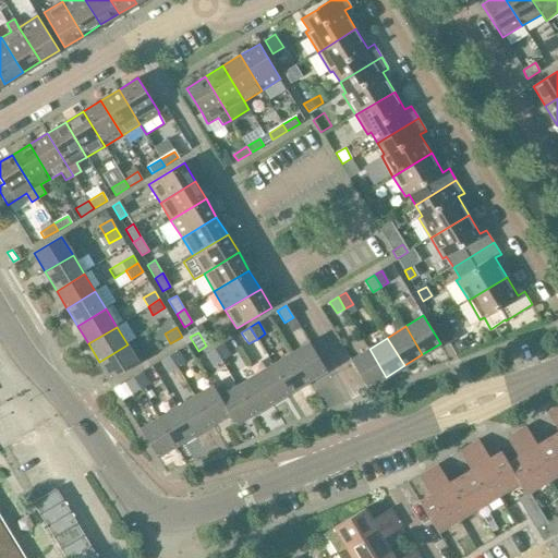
[(462,339),(453,344),(459,352),(468,348),(462,339)]
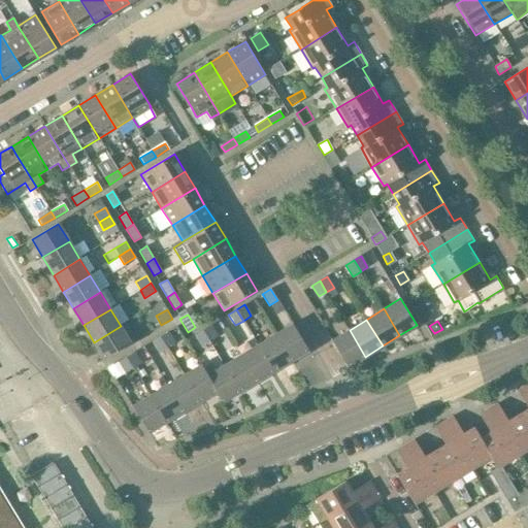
[(293,323),(276,333),(293,360),(309,351),(293,323)]
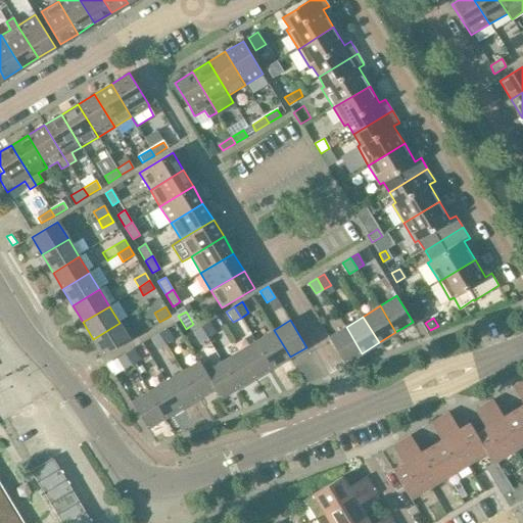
[(208,322),(201,327),(207,338),(216,333),(208,322)]
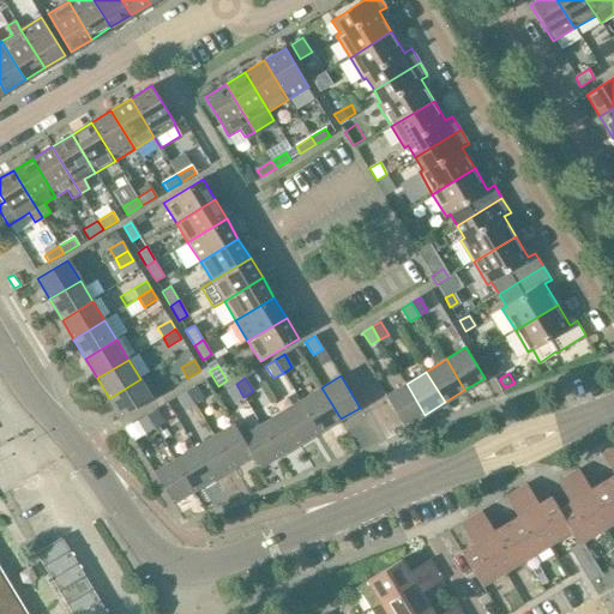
[(140,379),(109,398),(121,417),(151,398),(140,379)]
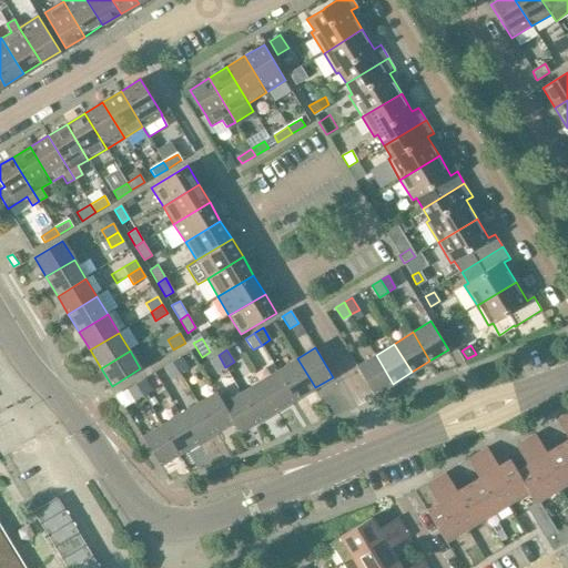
[(225,367),(219,355),(209,361),(216,372),(225,367)]
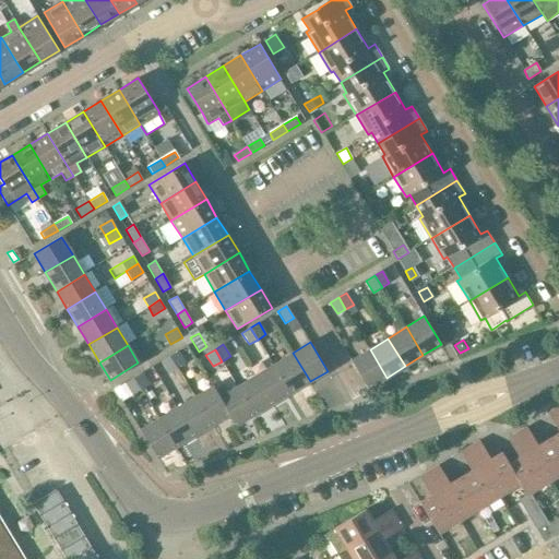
[(387,378),(370,349),(352,360),(368,389),(387,378)]
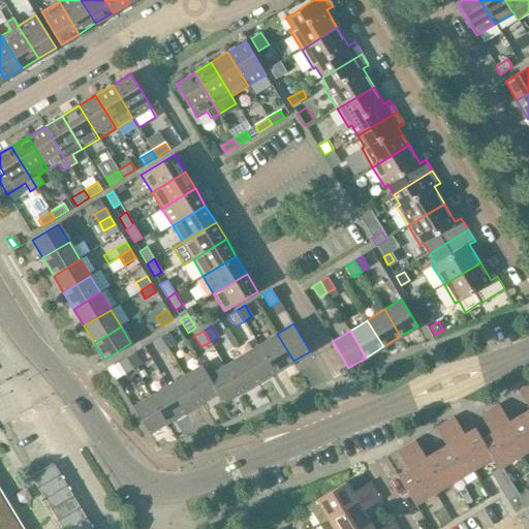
[(168,332),(160,337),(167,348),(175,343),(168,332)]
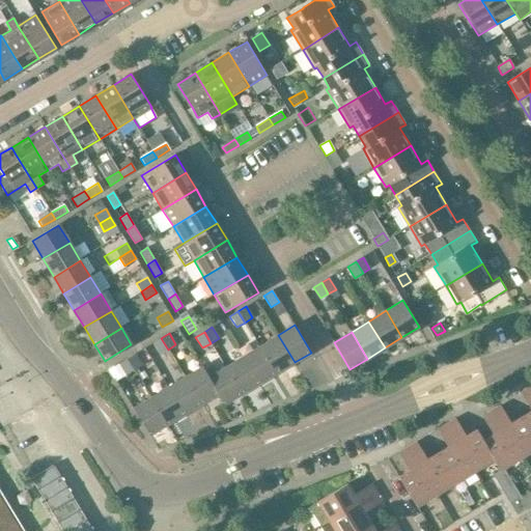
[(278,335),(260,345),(277,373),(295,362),(278,335)]
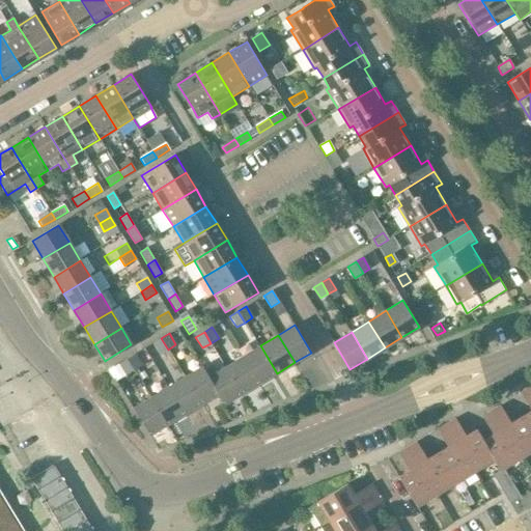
[(168,350),(161,338),(152,343),(160,355),(168,350)]
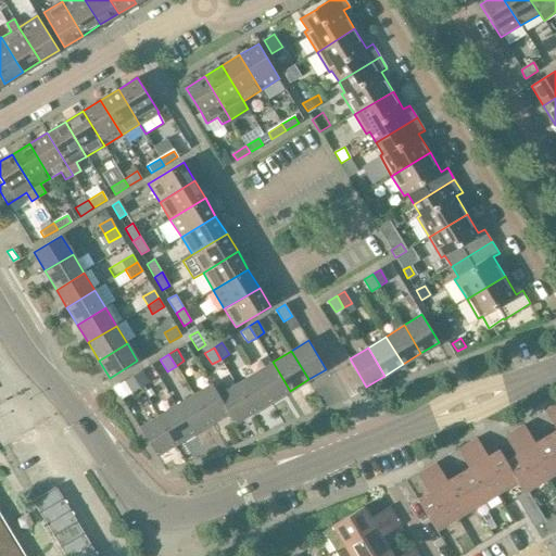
[(273,362),(254,374),(272,402),(290,391),(273,362)]
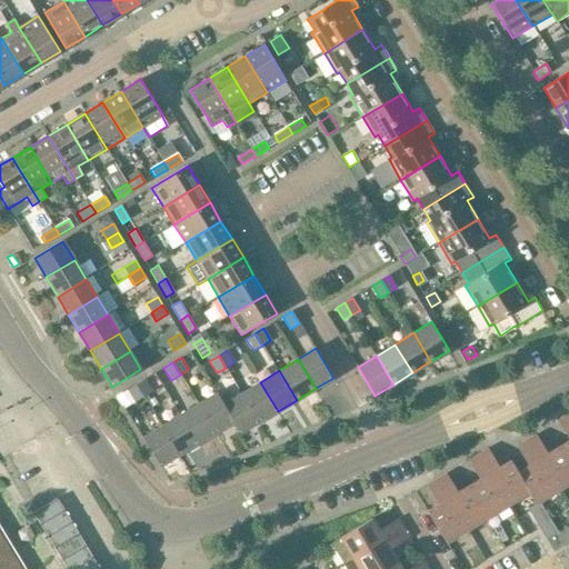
[(145,380),(136,385),(143,397),(151,392),(145,380)]
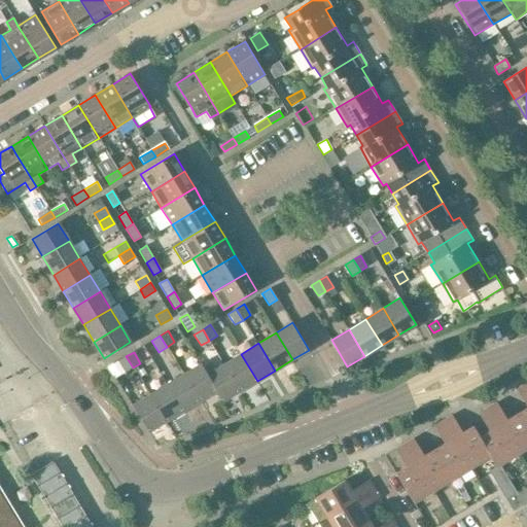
[(241,354),(224,363),(241,391),(257,381),(241,354)]
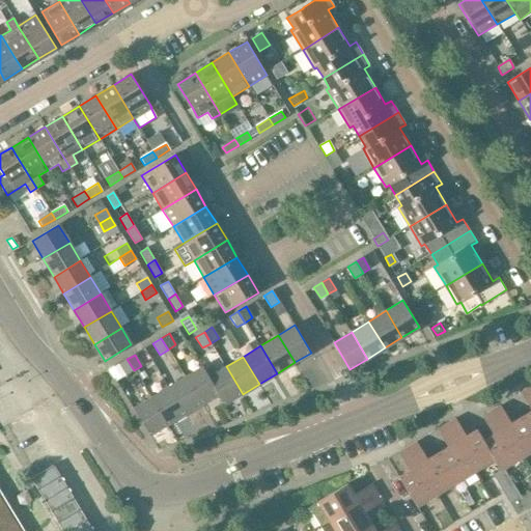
[(134,370),(127,359),(119,364),(127,375),(134,370)]
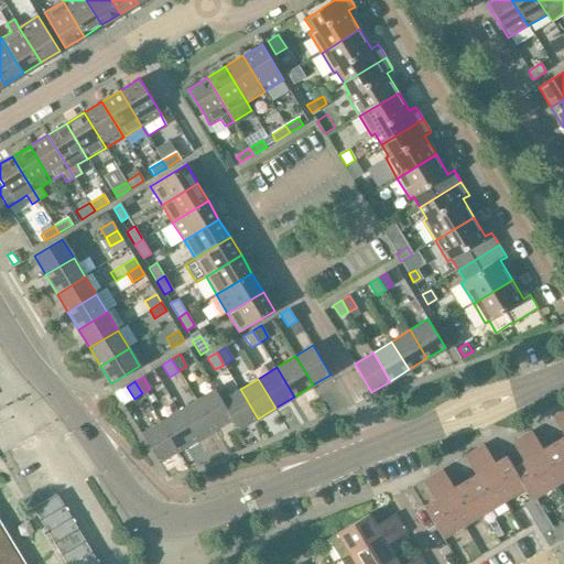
[(232,416),(215,389),(197,400),(214,427),(232,416)]
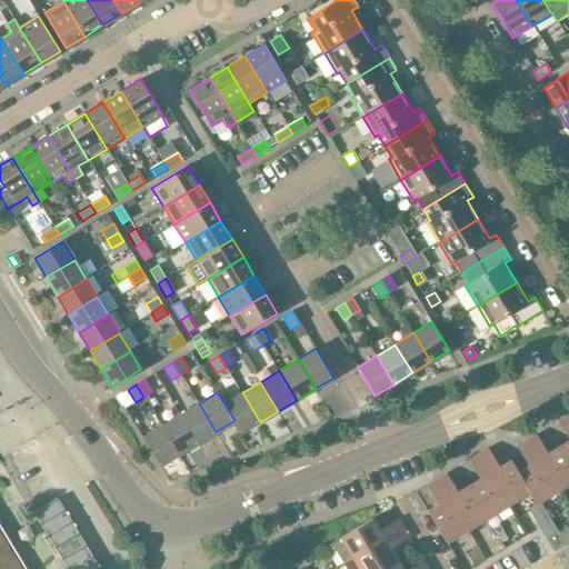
[(242,392),(225,403),(235,420),(242,433),(260,422),(242,392)]
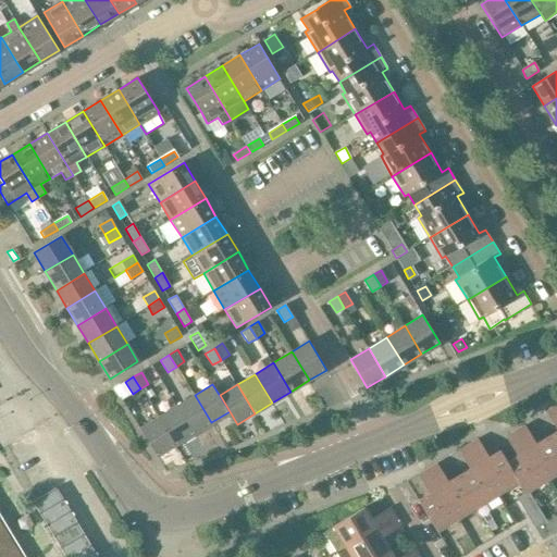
[(195,395),(176,406),(194,433),(211,422),(195,395)]
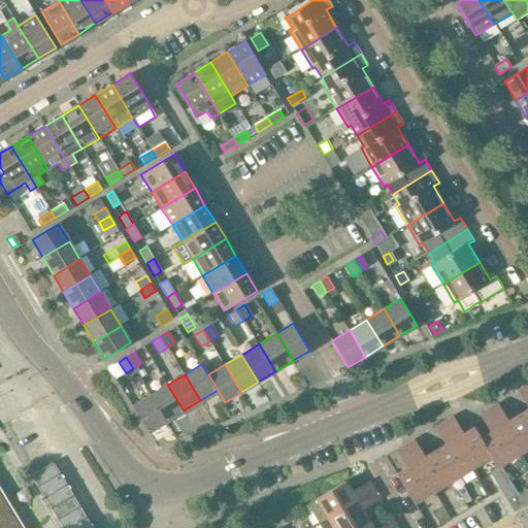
[(167,385),(151,395),(167,421),(184,410),(167,385)]
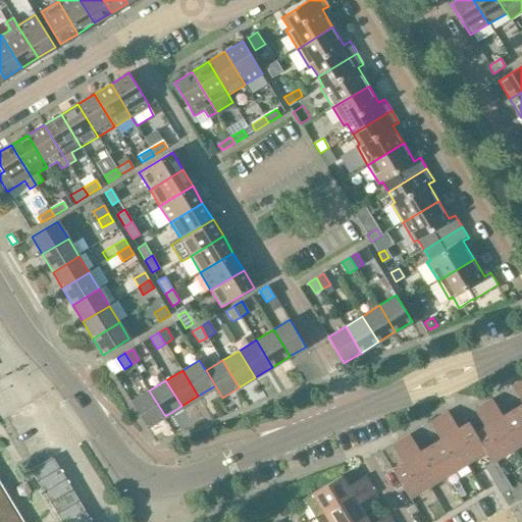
[(521,403),(512,409),(521,426),(521,382),(521,381),(512,386),(521,403)]
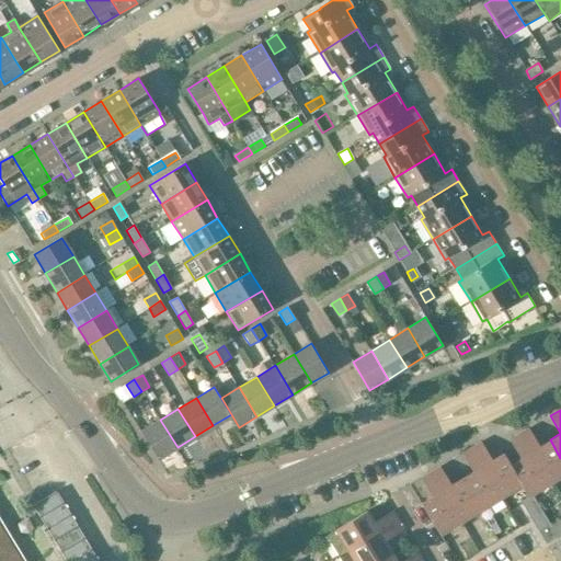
[(178,447),(160,420),(140,432),(158,459),(178,447)]
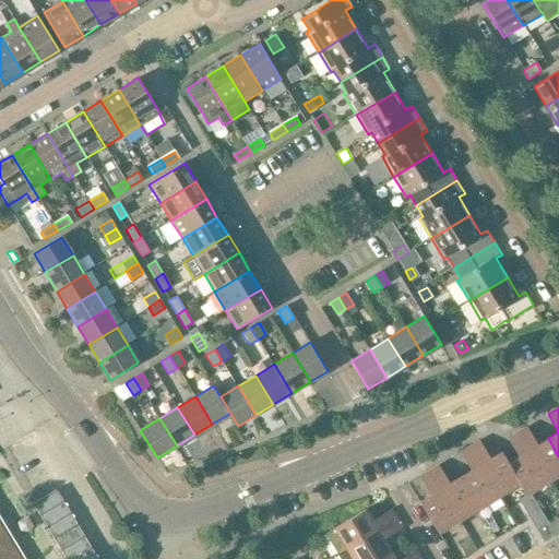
[(526,427),(518,433),(546,483),(558,474),(558,456),(548,438),(537,444),(526,427)]
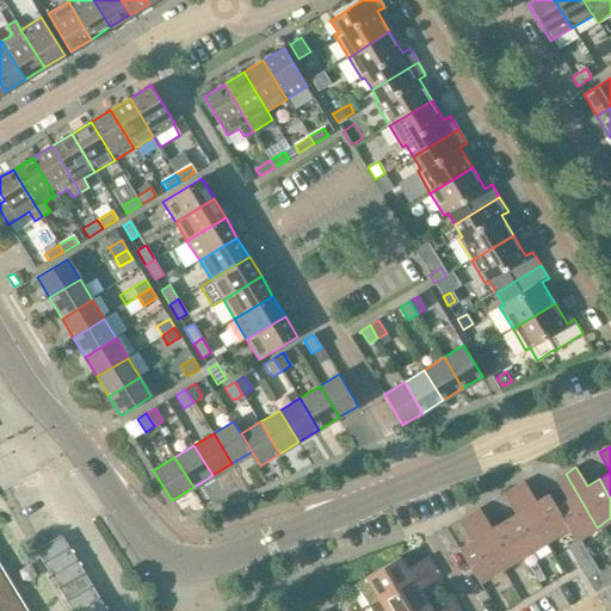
[(575,541),(579,538),(597,528),(566,474),(555,480),(566,498),(554,505),(575,541)]
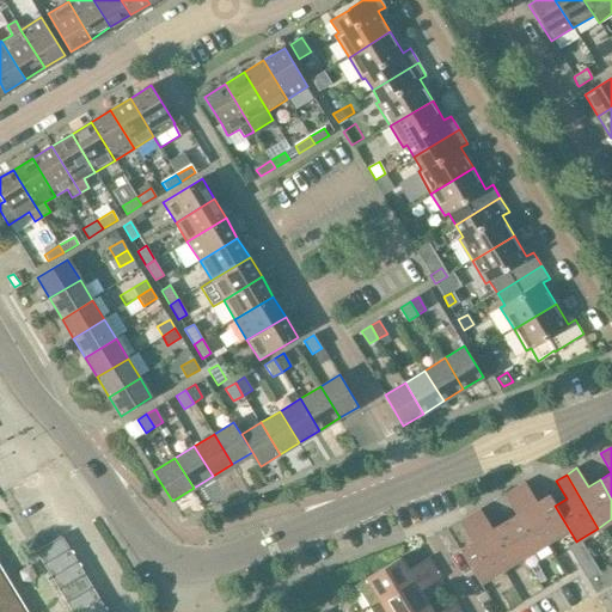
[(545,543),(569,530),(555,506),(548,494),(536,501),(525,483),(514,489),(545,543)]
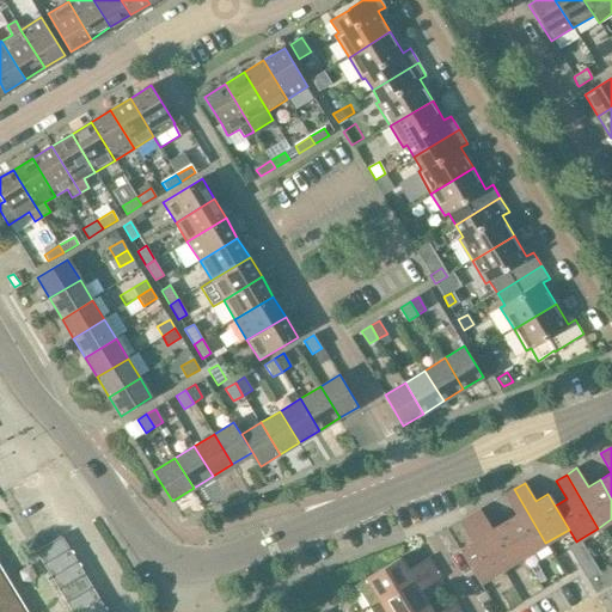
[(524,556),(545,543),(514,489),(503,495),(515,514),(503,521),(524,556)]
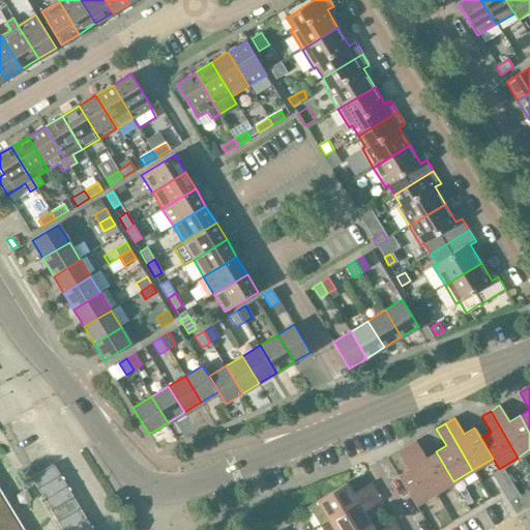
[(434,494),(453,481),(436,451),(425,458),(416,441),(406,447),(434,494)]
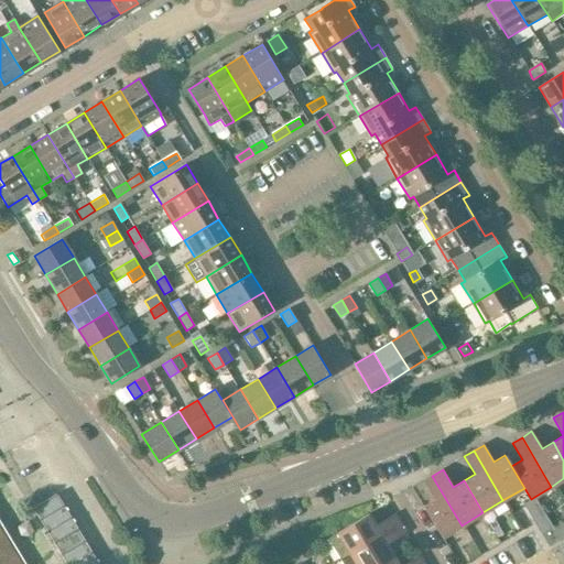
[(441,538),(462,525),(432,476),(423,481),(433,498),(422,506),(441,538)]
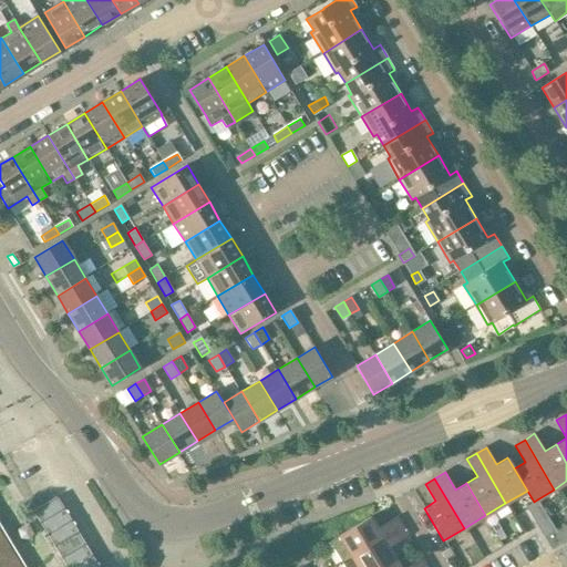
[(99,566),(57,496),(33,511),(66,566),(99,566)]
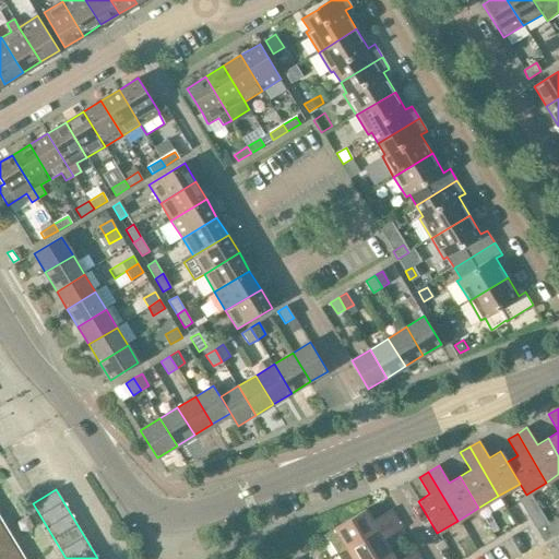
[(558,516),(548,523),(530,492),(518,499),(544,542),(558,531),(558,516)]
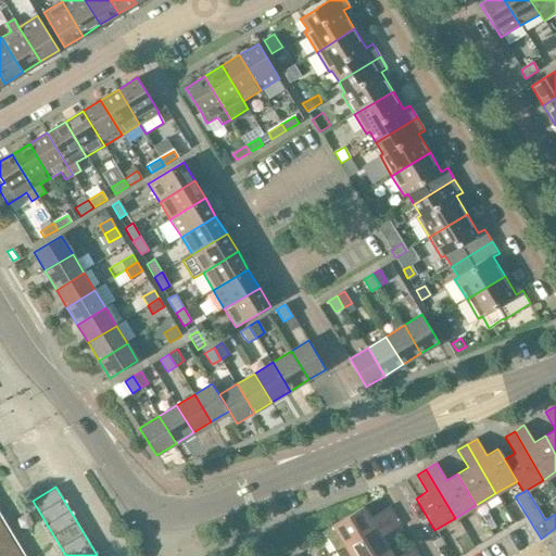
[(363,505),(323,530),(335,551),(393,515),(388,505),(369,516),(363,505)]
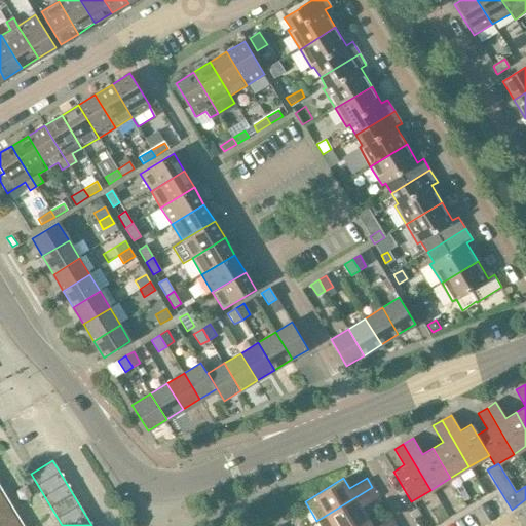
[(372,487),(316,521),(320,525),(350,525),(367,517),(361,506),(377,496),(372,487)]
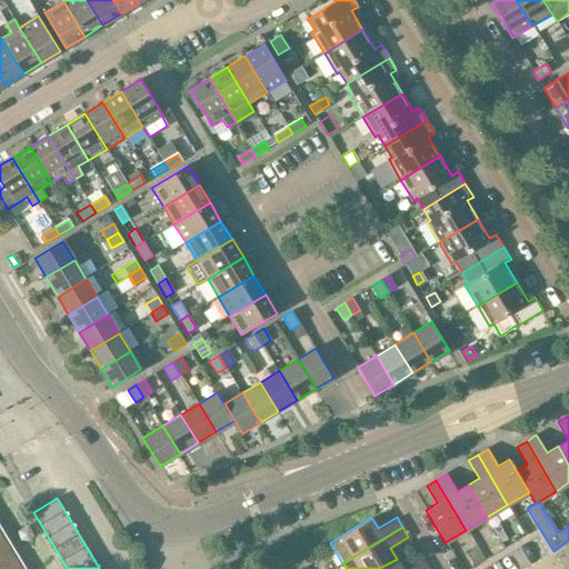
[(0,568),(21,568),(0,532),(0,568)]
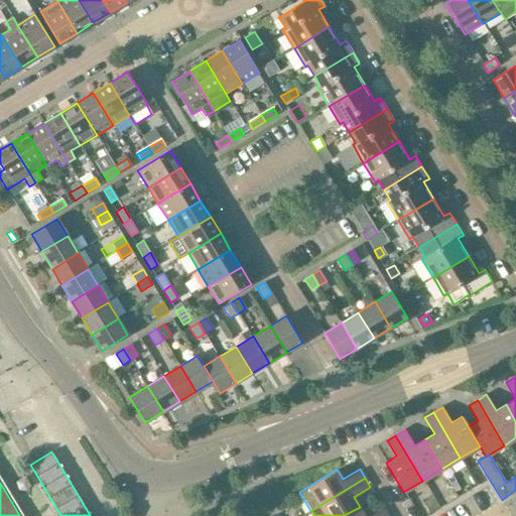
[(344,515),(385,515),(387,515),(382,507),(366,515),(365,515),(360,507),(344,515)]
